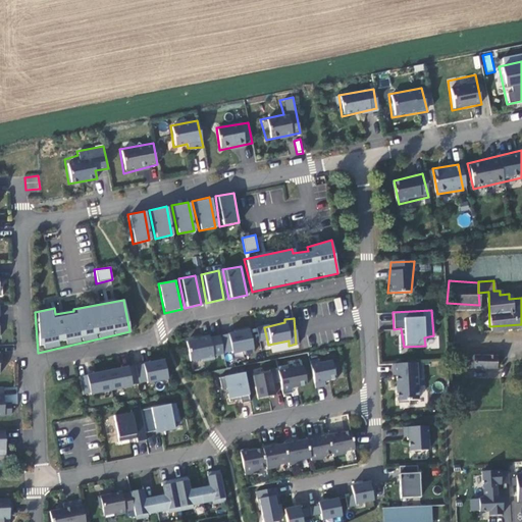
[(253,349),(250,328),(220,334),(222,355),(253,349)]
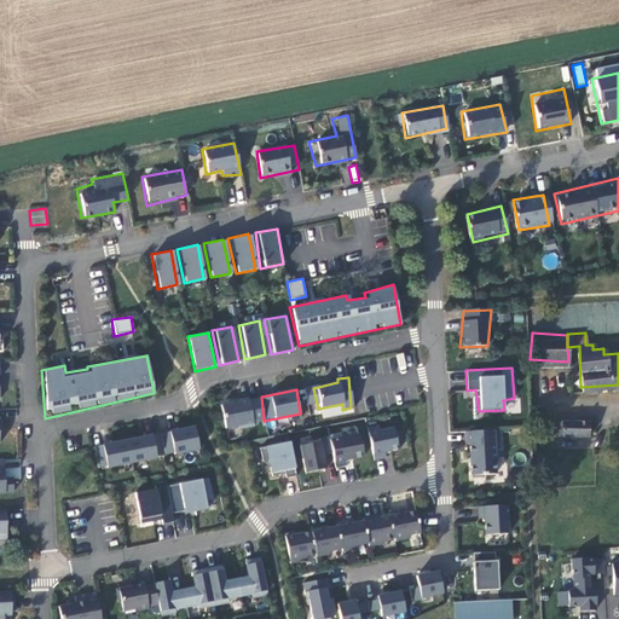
[(261,397),(218,404),(224,429),(264,421),(261,397)]
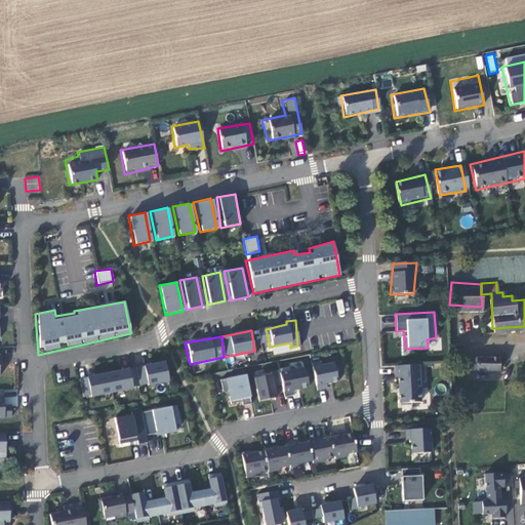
[(469,368),(478,368),(499,368),(498,355),(469,355),(469,368)]
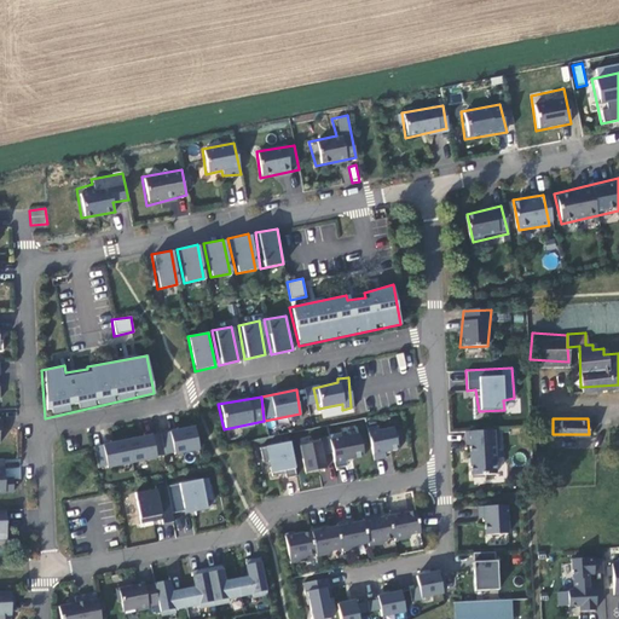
[(198,449),(194,426),(166,431),(172,455),(198,449)]
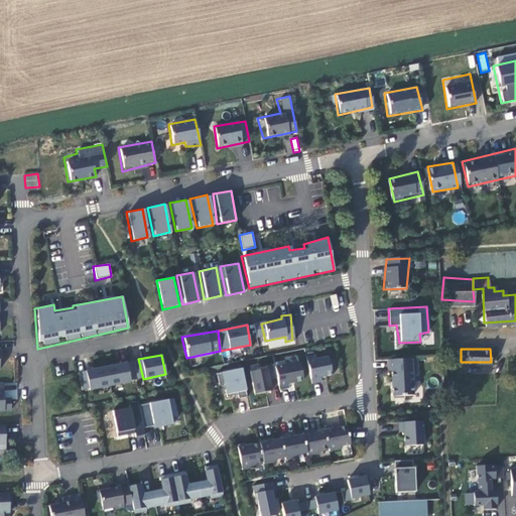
[(333,374),(330,356),(305,360),(311,384),(323,383),(321,377),(333,374)]
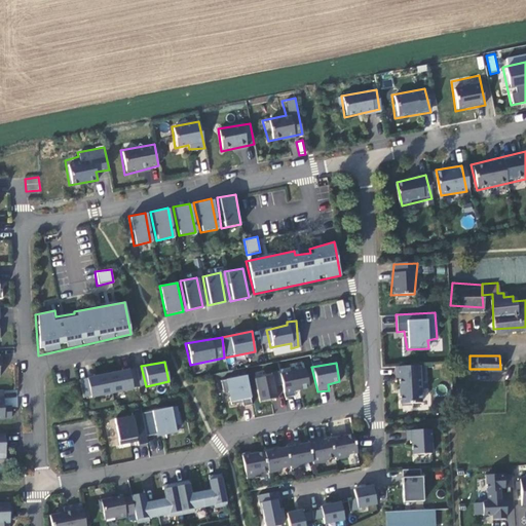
[(427,388),(426,365),(395,366),(398,404),(421,404),(420,388),(427,388)]
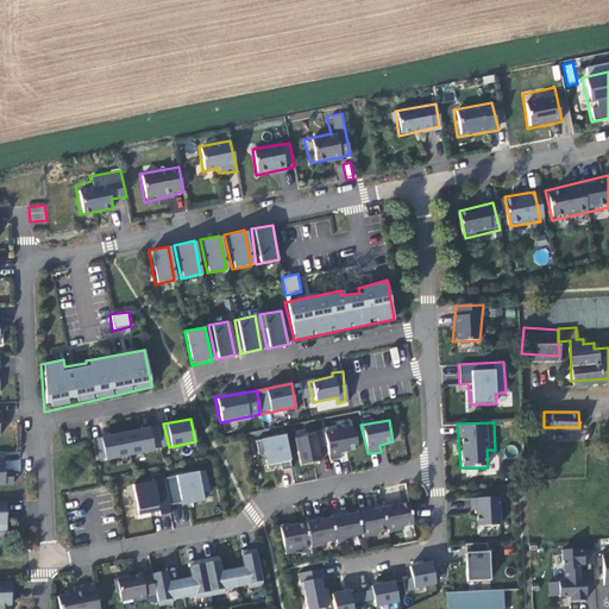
[(161,449),(157,426),(121,432),(126,456),(161,449)]
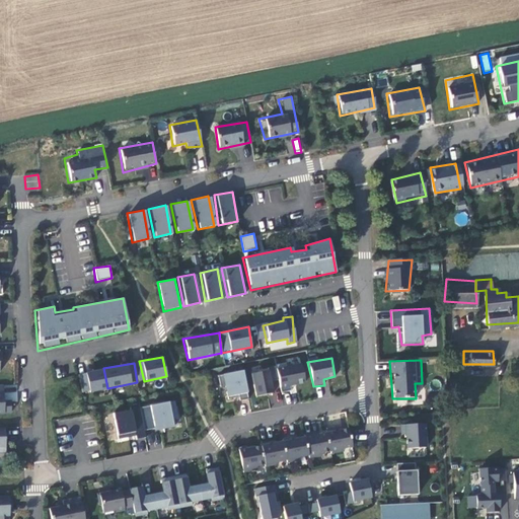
[(306,382),(302,363),(275,367),(280,391),(291,390),(291,386),(306,382)]
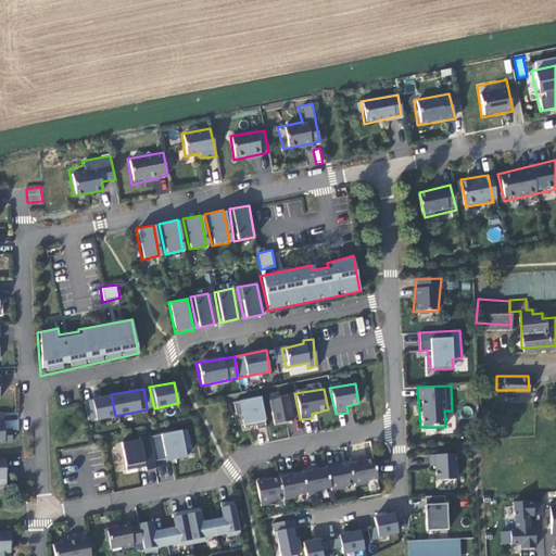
[(111,394),(89,399),(93,421),(115,416),(111,394)]
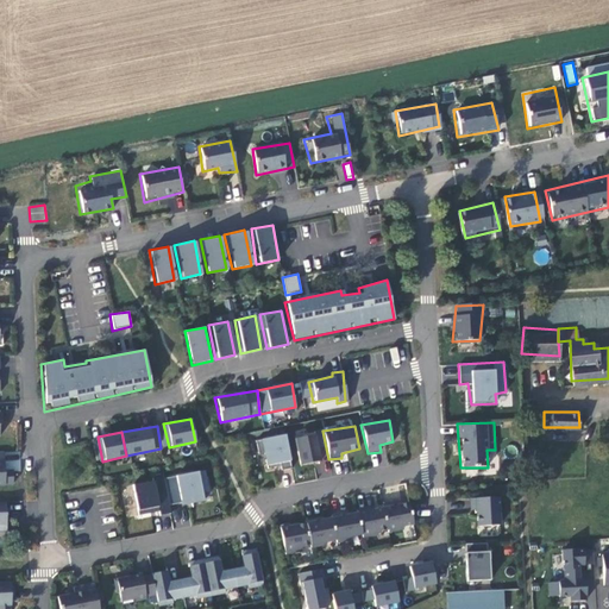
[(320,462),(315,434),(293,438),(300,466),(320,462)]
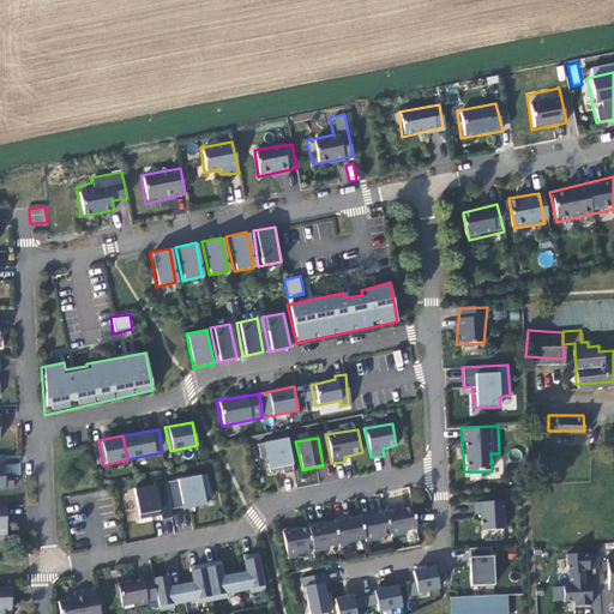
[(294,471),(289,439),(260,443),(269,470),(283,467),(284,474),(294,471)]
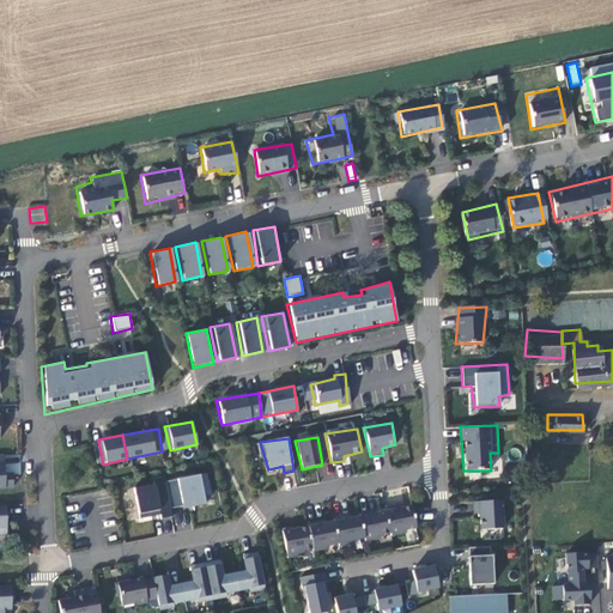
[(4,454),(0,454),(0,489),(14,489),(13,474),(5,472),(4,454)]
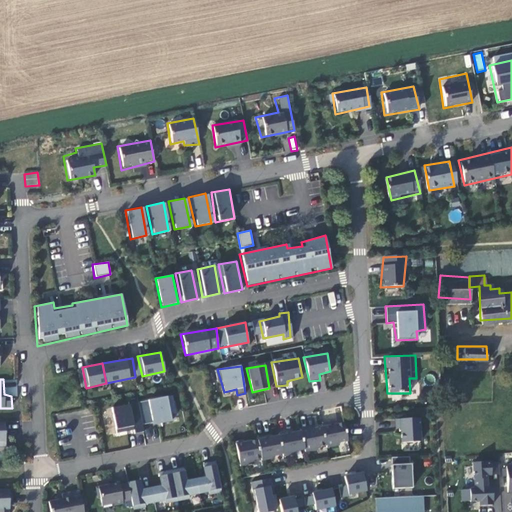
[(150,425),(170,422),(169,415),(176,413),(173,395),(144,400),(150,425)]
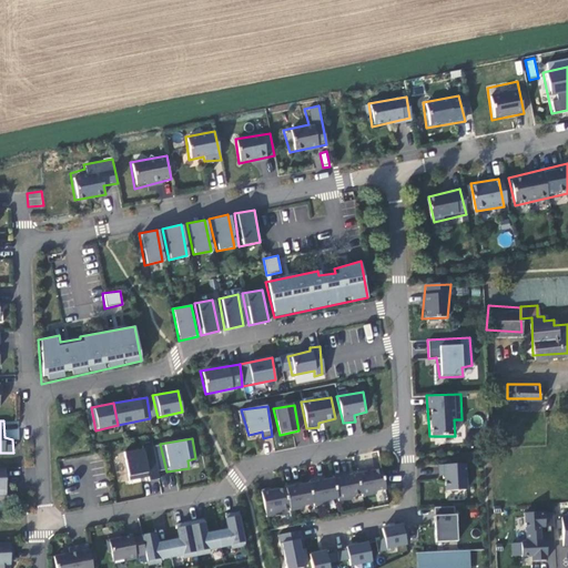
[(153,446),(114,454),(118,476),(130,479),(141,478),(148,482),(161,479),(153,446)]
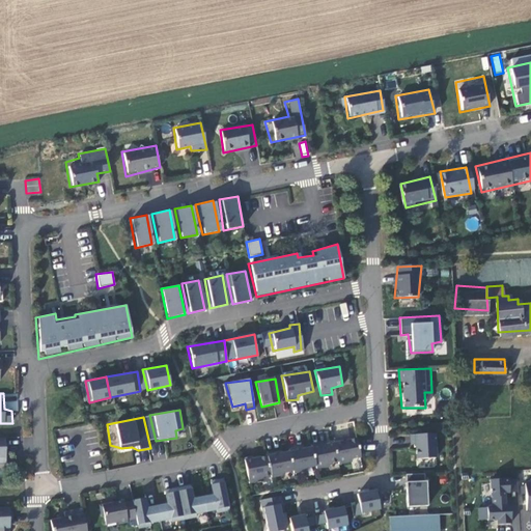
[(435,434),(411,434),(411,444),(413,444),(414,459),(437,458),(435,434)]
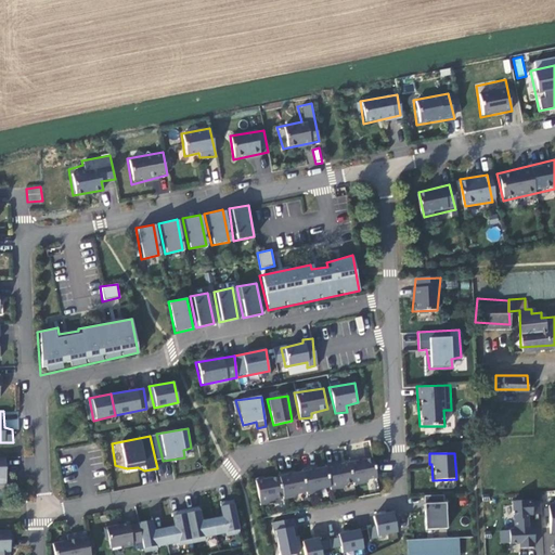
[(8,457),(0,456),(0,487),(9,487),(8,457)]
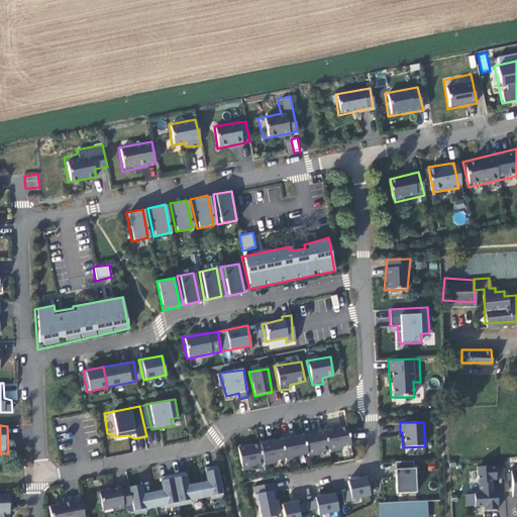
[(350,446),(347,425),(321,430),(327,450),(350,446)]
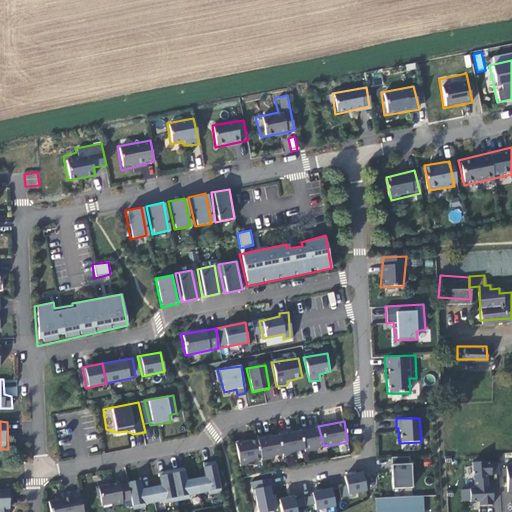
[(324,446),(318,426),(300,431),(303,450),(324,446)]
